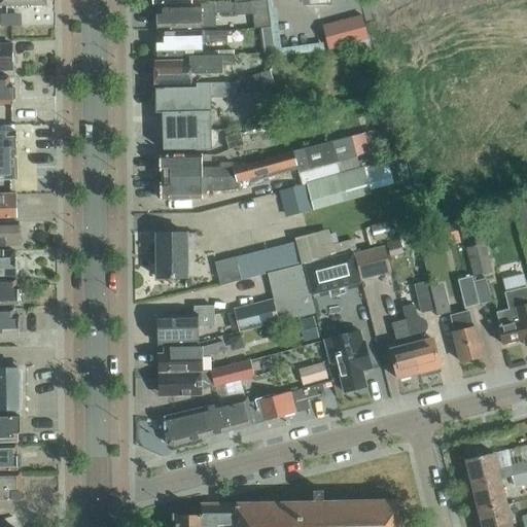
[(384,14),(380,0),(370,0),(374,16),(384,14)]
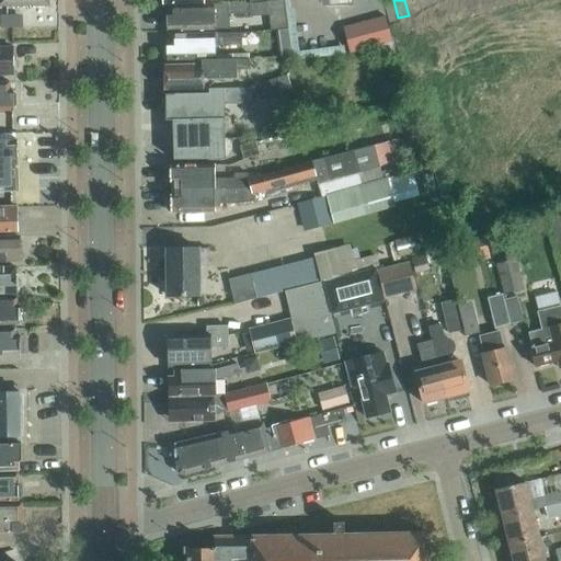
[(473,0),(446,0),(435,3),(442,26),(479,15),(473,0)]
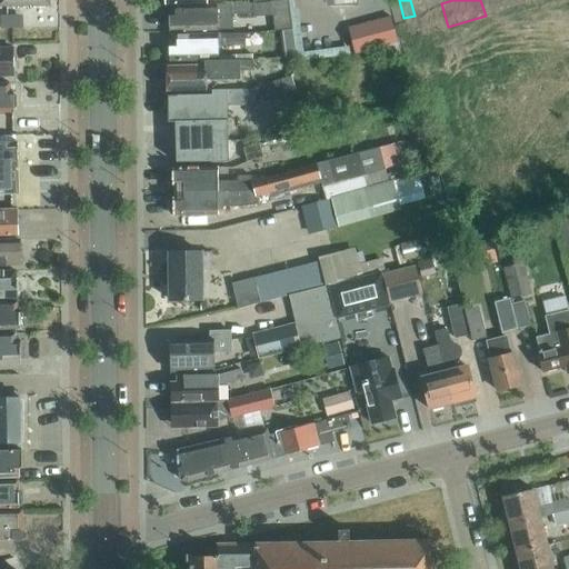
[(232,15),(256,13),(273,11),(272,1),(249,3),(216,5),(170,6),(170,11),(170,31),(232,29),(232,15)]
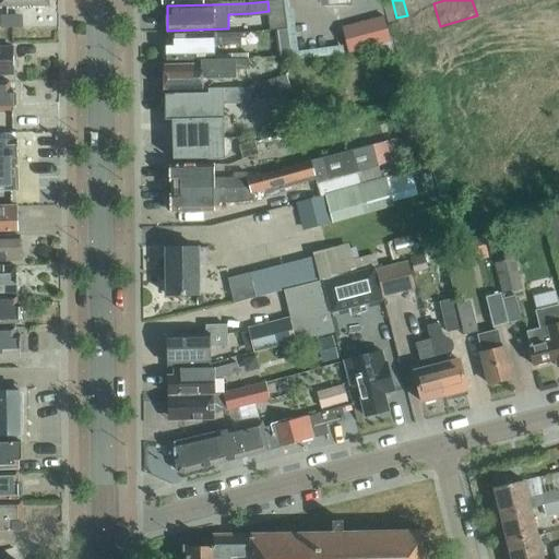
[(558,2),(548,7),(556,33),(558,32),(558,2)]
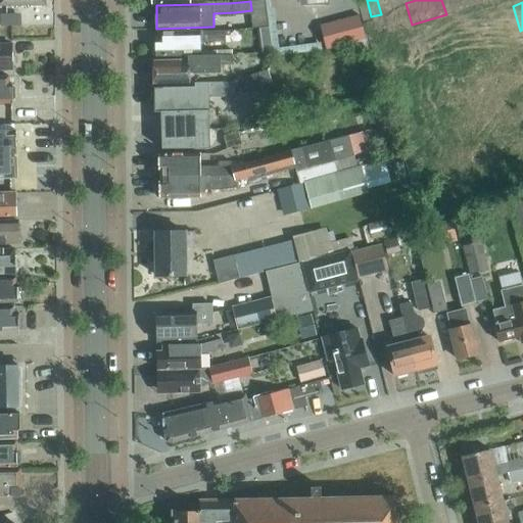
[(16,14),(16,5),(5,6),(5,14),(16,14)]
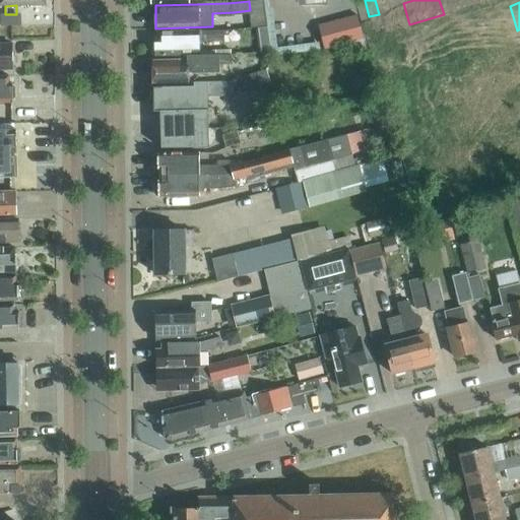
[(367,48),(358,14),(317,25),(324,50),(347,44),(350,52),(367,48)]
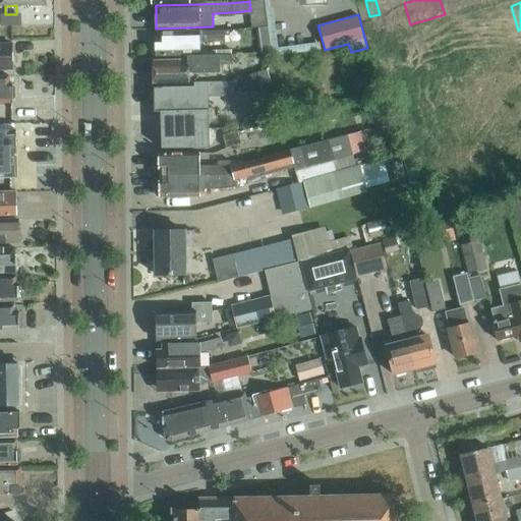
[(206,42),(224,41),(228,41),(228,30),(157,32),(157,38),(156,38),(156,56),(198,54),(198,41),(206,40),(206,42)]
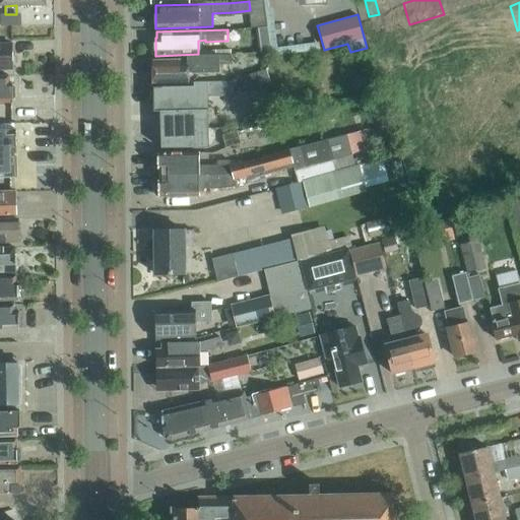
[(0,69),(12,69),(12,45),(0,45),(0,69)]
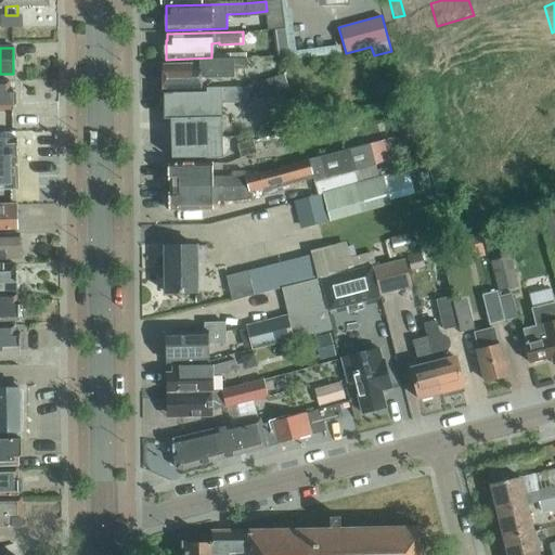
[(246,60),(246,59),(230,59),(230,60),(199,60),(199,64),(163,65),(164,92),(201,92),(201,79),(233,78),(233,69),(246,68),(246,60)]
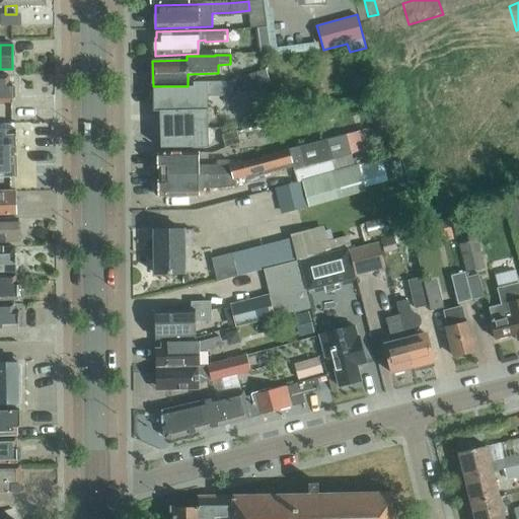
[(256,86),(251,73),(237,77),(241,91),(256,86)]
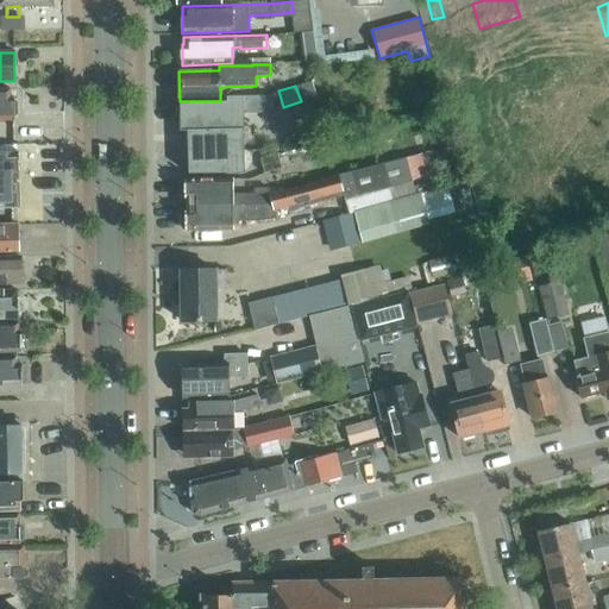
[(11,88),(0,88),(0,119),(14,119),(14,98),(11,98),(11,88)]
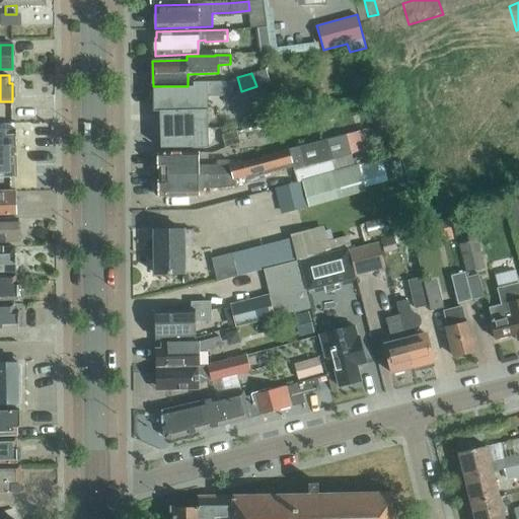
[(153,112),(159,112),(160,148),(209,147),(207,96),(233,95),(233,82),(193,83),(193,87),(153,87),(153,112)]
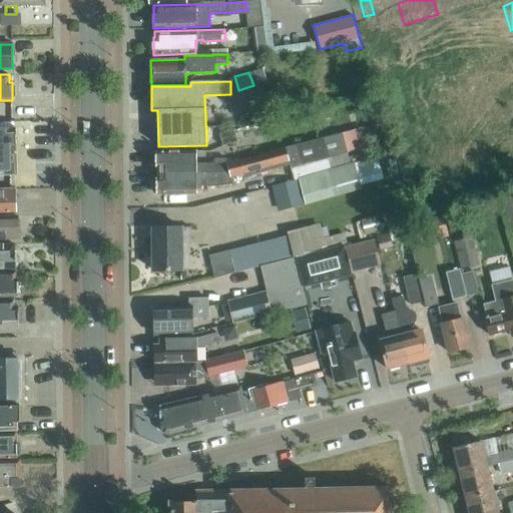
[(258,113),(260,122),(272,118),(270,110),(258,113)]
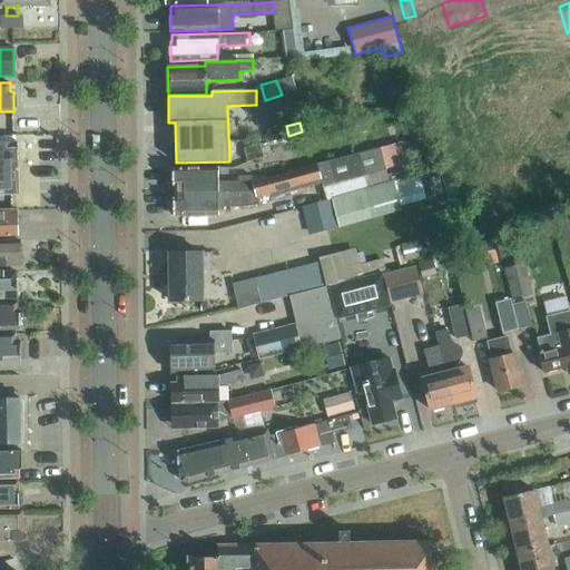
[(18,168),(17,141),(0,141),(0,194),(16,194),(15,168),(18,168)]
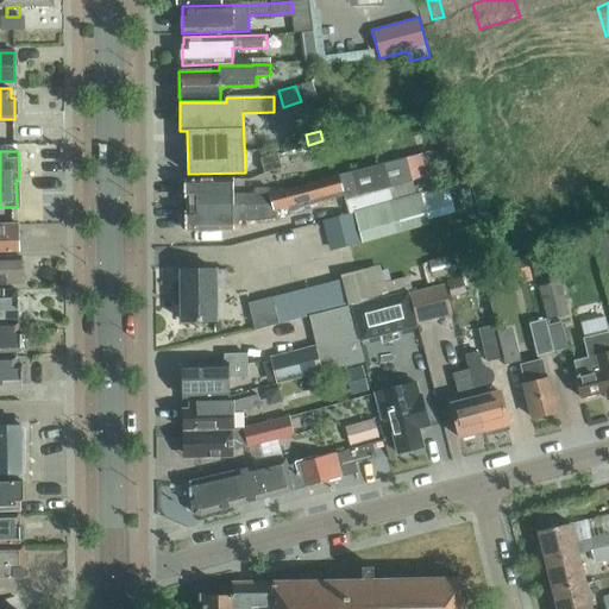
[(184,212),(181,215),(181,227),(184,231),(233,231),(233,214),(257,214),(271,213),(272,211),(308,200),(309,203),(344,194),(345,200),(412,180),(427,175),(421,152),(406,157),(384,162),(269,194),(270,202),(257,203),(257,205),(184,206),(184,212)]
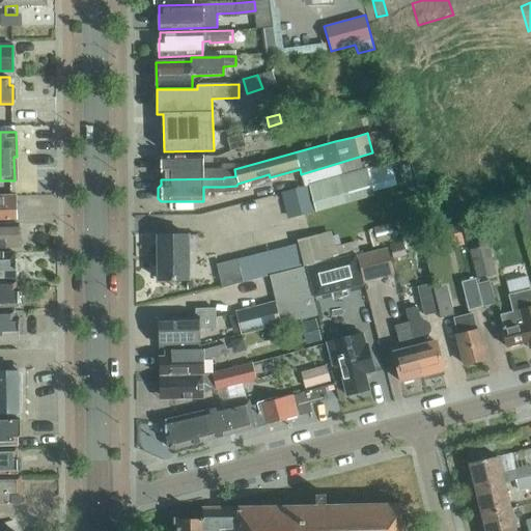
[(230,151),(246,147),(242,134),(226,138),(230,151)]
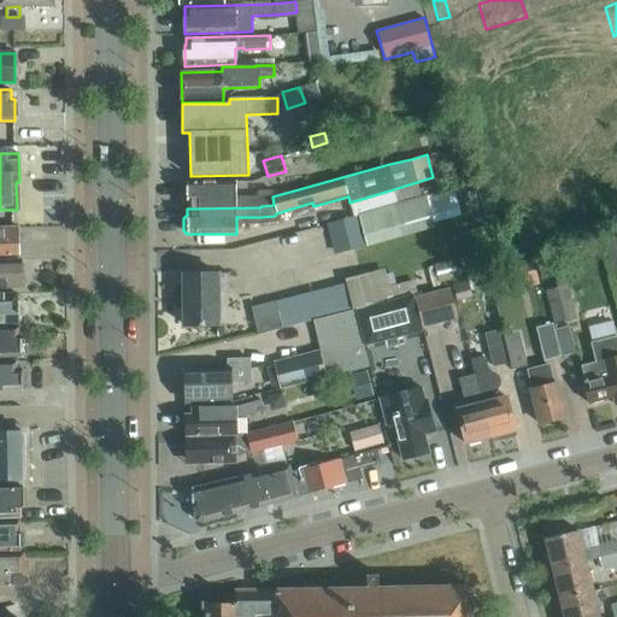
[(187,183),(182,186),(183,198),(187,201),(187,209),(260,207),(260,206),(274,205),(272,197),(236,198),(235,181),(187,182),(187,183)]
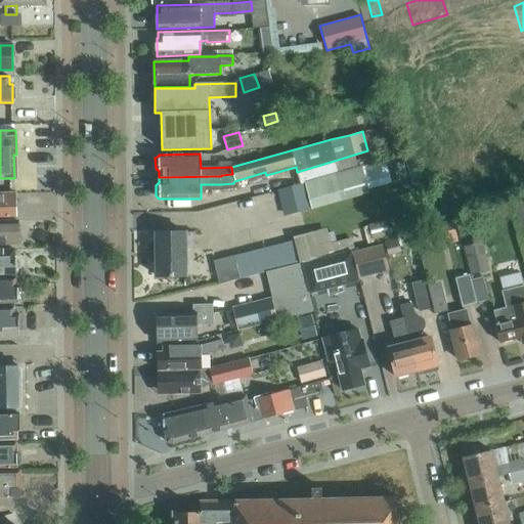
[(354,155),(297,172),(300,183),(357,166),(355,156),(354,156),(354,155)]
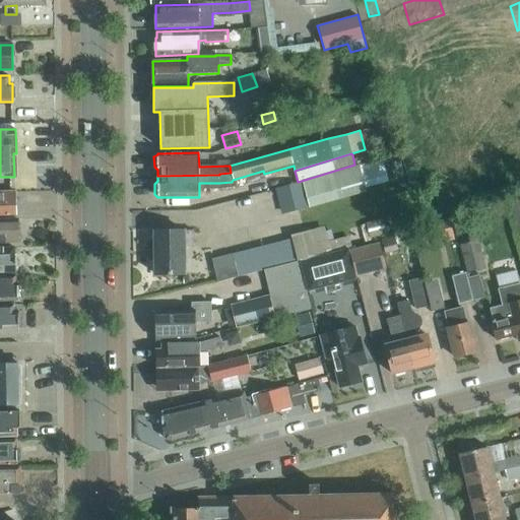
[(299,183),(275,189),(281,213),(366,192),(365,188),(387,182),(382,159),(360,166),(359,164),(354,165),(298,182),(299,183)]
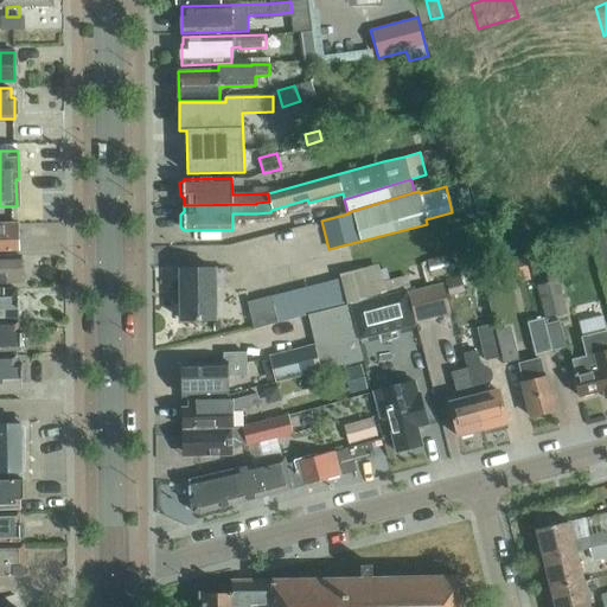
[(18,223),(0,223),(0,250),(18,250),(18,223)]
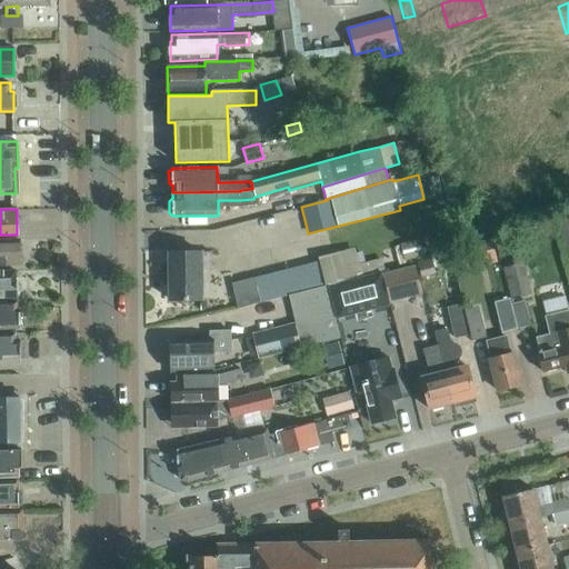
[(0,266),(20,266),(19,239),(0,239),(0,266)]
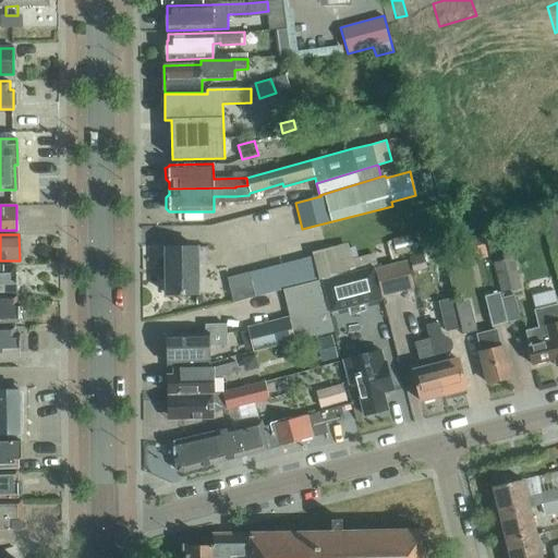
[(397,255),(415,250),(411,234),(392,240),(397,255)]
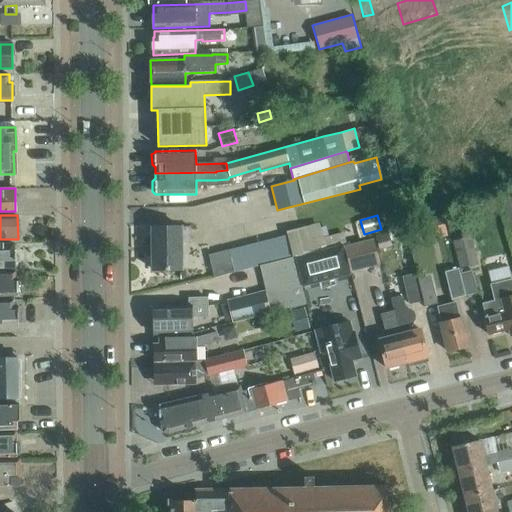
[(305,226),(286,231),(287,235),(292,256),(293,256),(294,258),(295,258),(326,250),(325,249),(345,244),(345,242),(348,241),(347,235),(343,236),(343,233),(324,238),(320,225),(306,229),(305,226)]
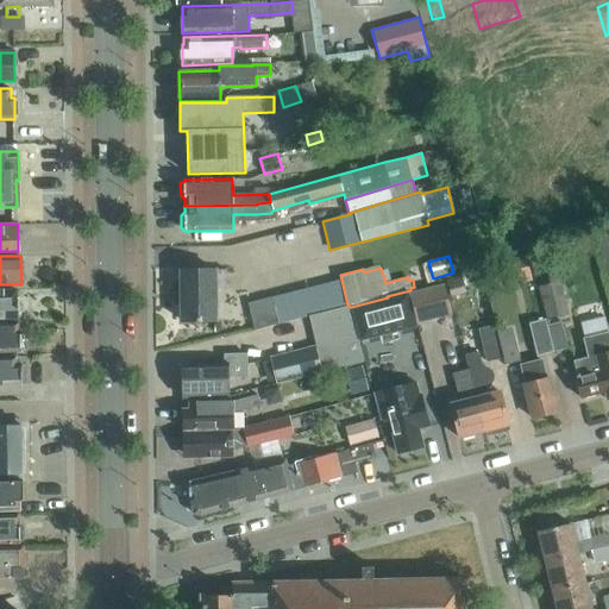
[(182,321),(215,321),(215,270),(181,270),(182,321)]
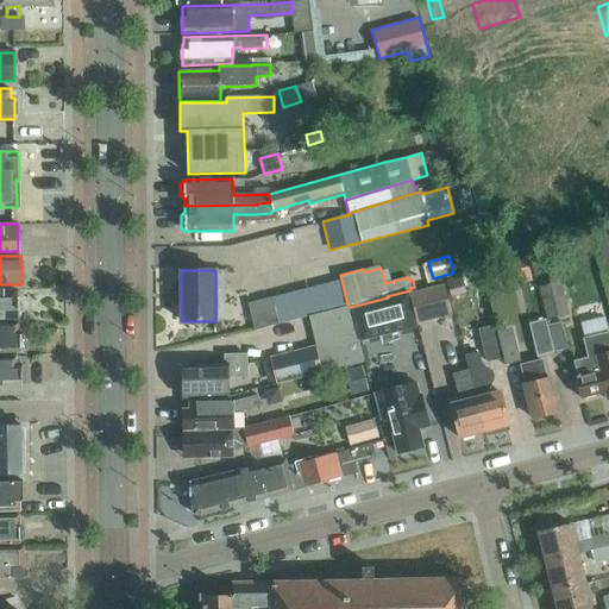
[(347,305),(341,280),(249,305),(255,330),(308,316),(320,313),(347,305)]
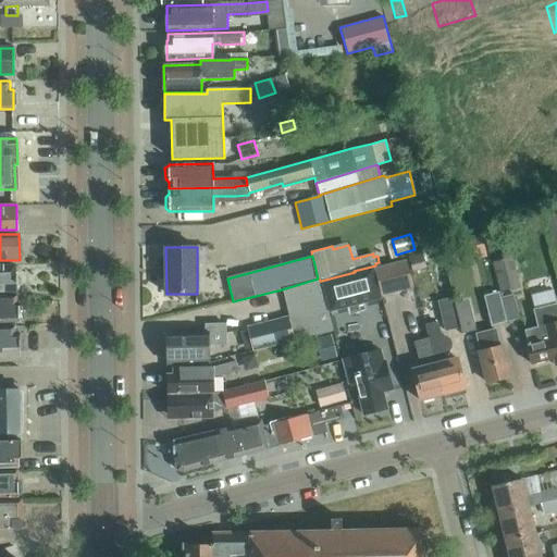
[(511,258),(493,263),(500,293),(519,287),(511,258)]
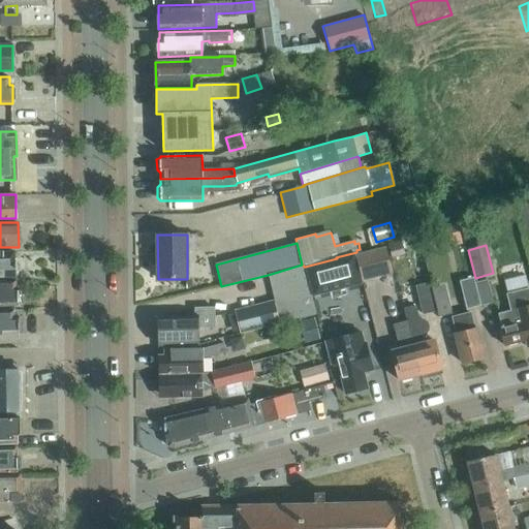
[(385,247),(355,254),(362,281),(392,274),(385,247)]
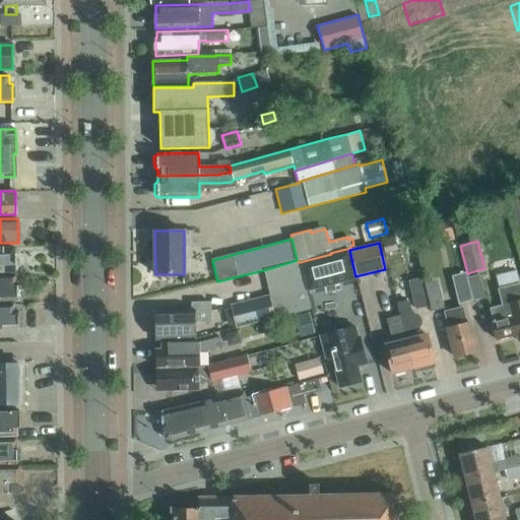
[(383,246),(385,253),(397,250),(395,243),(383,246)]
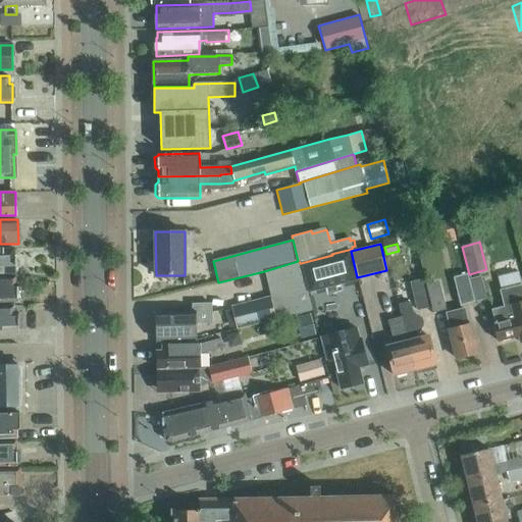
[(0,273),(16,273),(16,270),(18,268),(18,261),(16,259),(16,256),(14,256),(14,249),(0,248),(0,273)]
